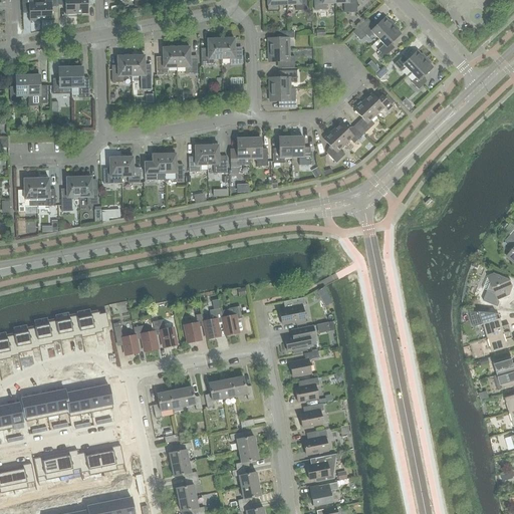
[(39,0),(21,0),(22,9),(28,9),(29,22),(40,21),(39,0)]
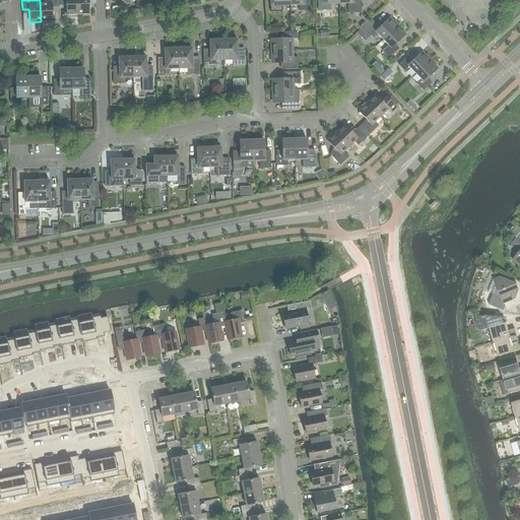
[(46,0),(40,0),(41,21),(53,21),(52,2),(46,2),(46,0)]
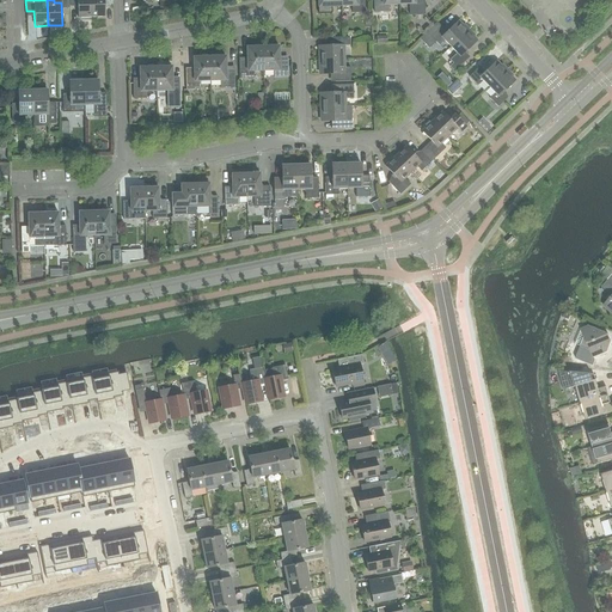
[(69,0),(69,2),(77,2),(78,18),(91,18),(90,0),(69,0)]
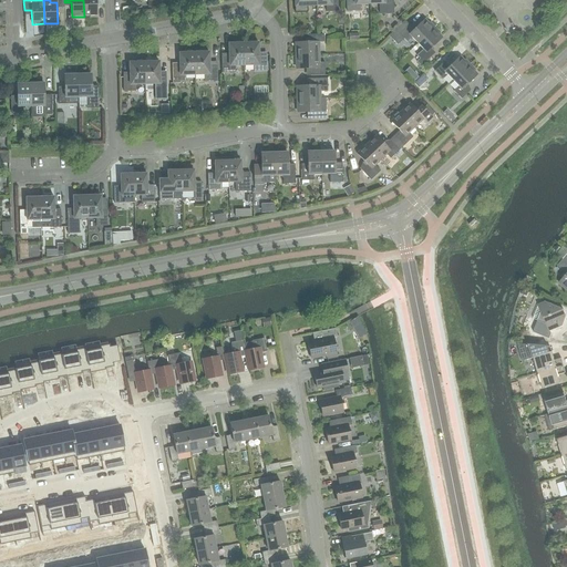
[(83,0),(84,17),(98,16),(96,0),(83,0)]
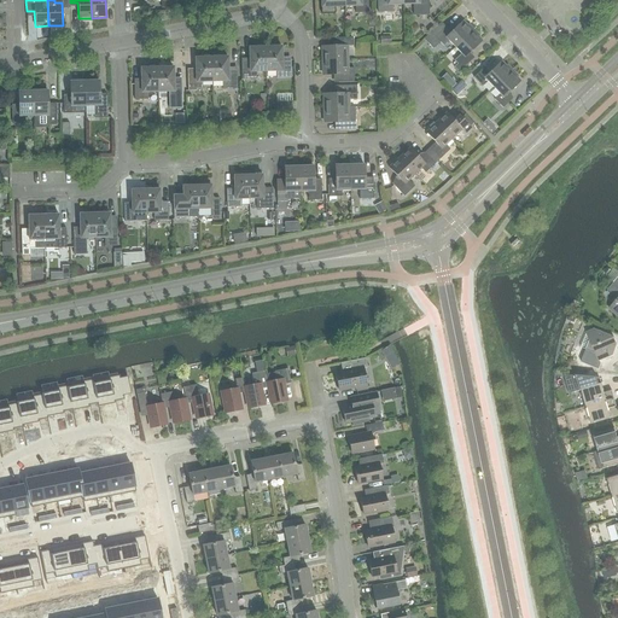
[(334,6),(345,6),(344,0),(321,0),(321,15),(334,13),(334,6)]
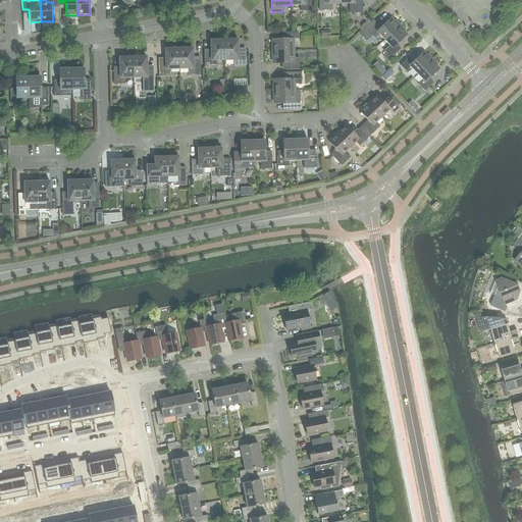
[(291,0),(292,5),(300,5),(300,11),(311,11),(310,0),(291,0)]
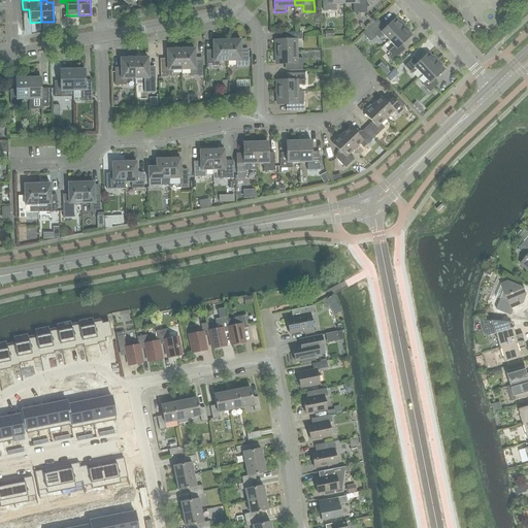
[(335,4),(344,4),(343,0),(322,0),(323,10),(335,10),(335,4)]
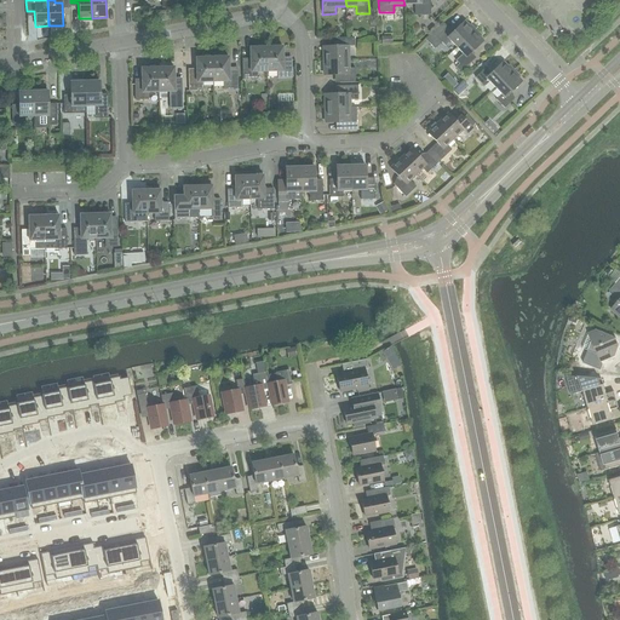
[(403,0),(405,5),(414,4),(414,16),(430,16),(429,0),(403,0)]
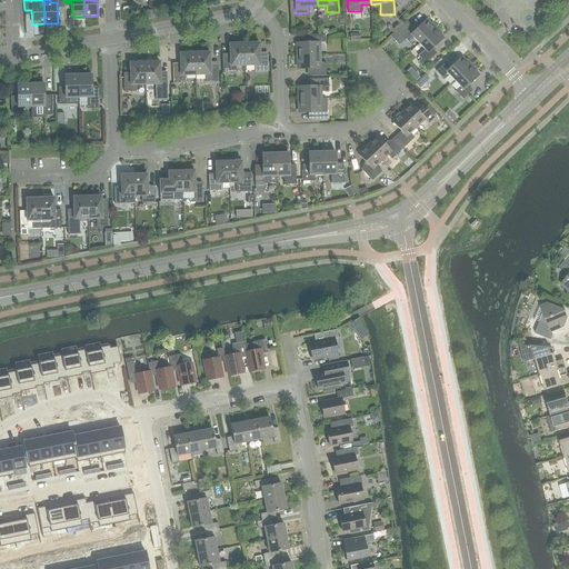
[(413,38),(419,43),(436,28),(431,22),(430,23),(426,19),(415,30),(406,21),(390,36),(399,46),(405,39),(408,42),(413,38)]
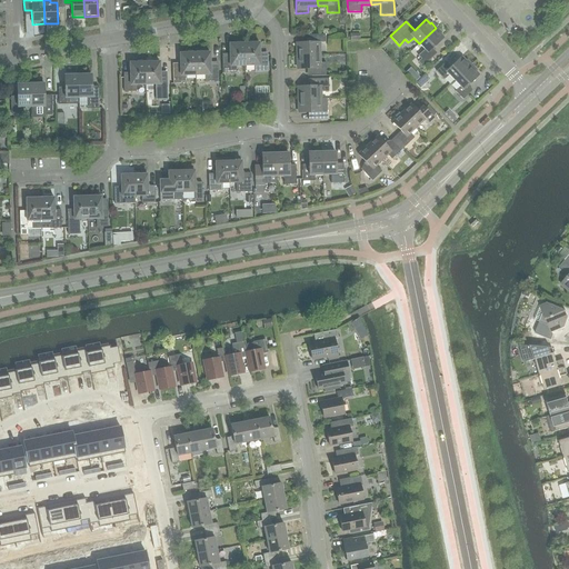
[(436,28),(419,43),(425,50),(418,56),(421,59),(418,62),(422,67),(437,53),(432,49),(443,38),(440,33),(440,32),(436,28)]
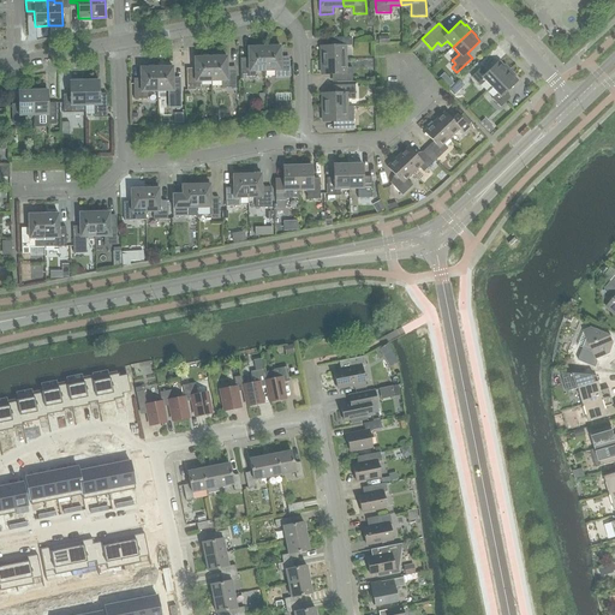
[(351,37),(344,37),(335,39),(335,45),(334,47),(321,47),(321,61),(346,60),(345,46),(351,46),(351,37)]
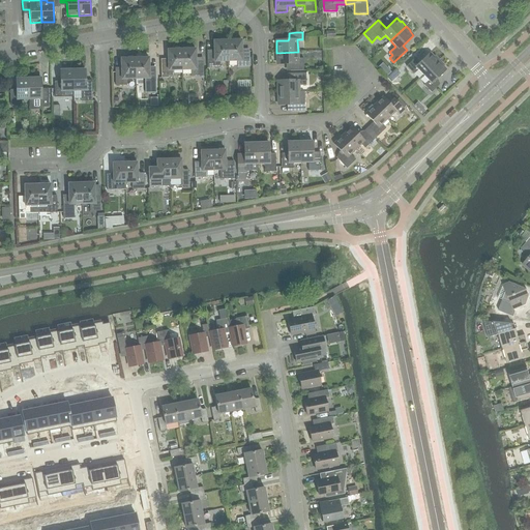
[(214,53),(207,53),(207,68),(219,67),(219,61),(228,61),(228,40),(213,41),(214,53)]
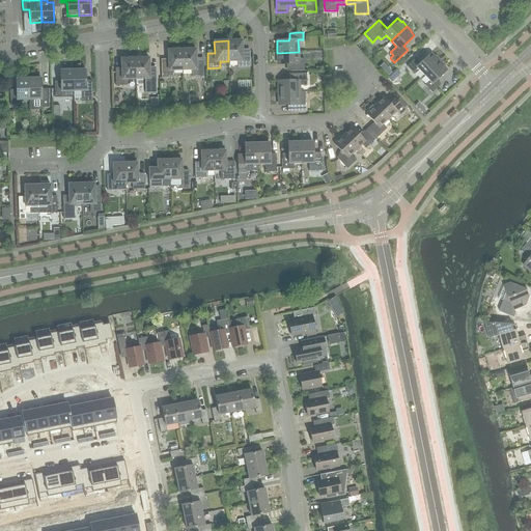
[(250,66),(249,52),(242,52),(242,40),(228,40),(228,61),(238,61),(238,67),(250,66)]
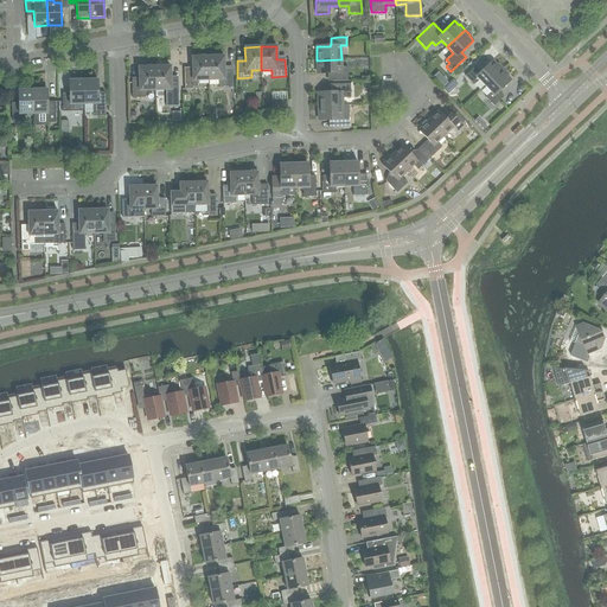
[(234,87),(232,69),(224,69),(223,56),(208,57),(209,81),(218,80),(218,87),(234,87)]
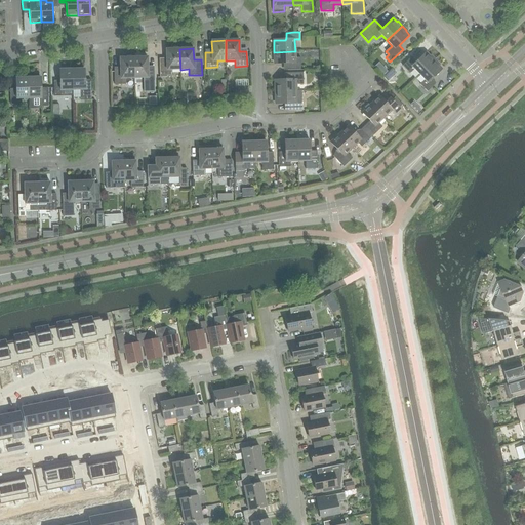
[(180,70),(179,49),(166,49),(166,62),(159,63),(160,77),(167,77),(167,76),(171,76),(171,70),(180,70)]
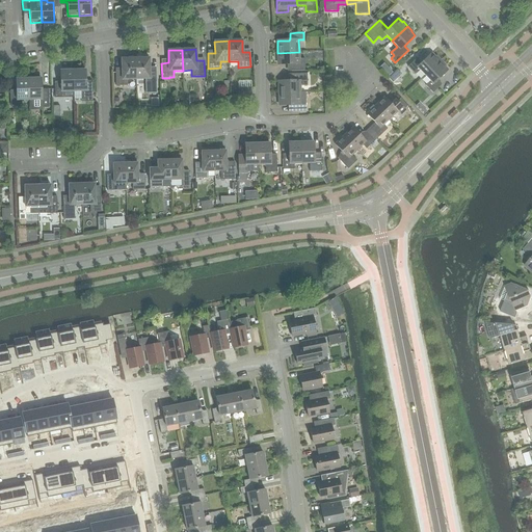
[(304,71),(304,63),(304,58),(299,58),(299,52),(277,53),(277,64),(289,64),(291,65),(291,72),(304,71)]
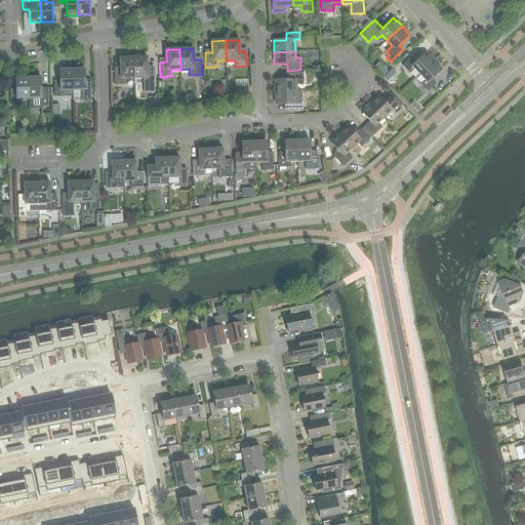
[(413,69),(419,75),(435,59),(431,55),(430,56),(426,52),(415,62),(411,57),(402,66),(409,74),(413,69)]
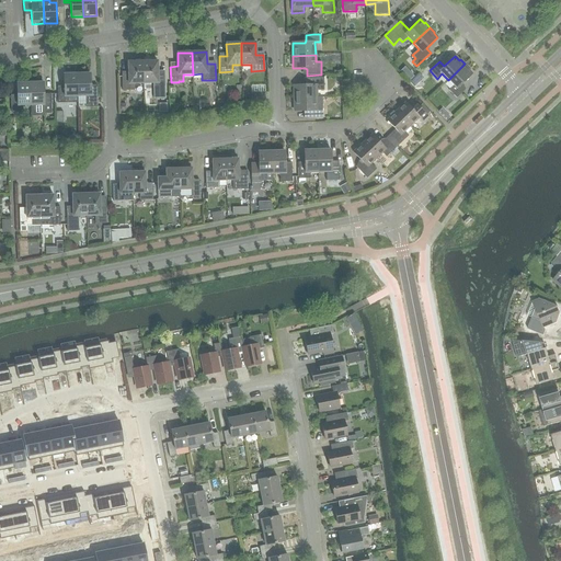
[(122,75),(122,91),(134,90),(134,83),(144,83),(142,61),(128,63),(128,75),(122,75)]
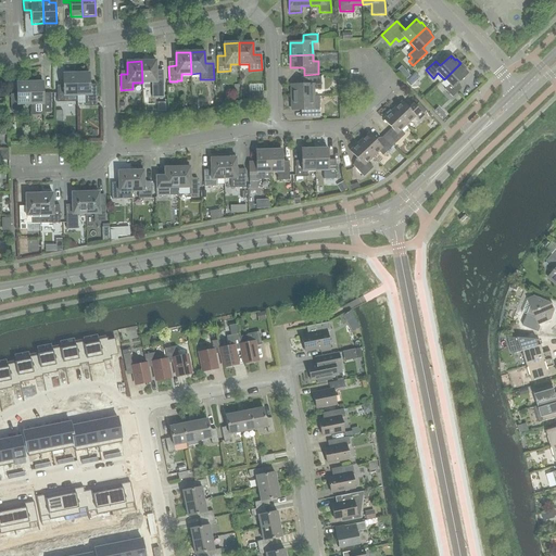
[(152,98),(164,98),(163,73),(156,73),(155,61),(141,61),(142,83),(152,83),(152,98)]
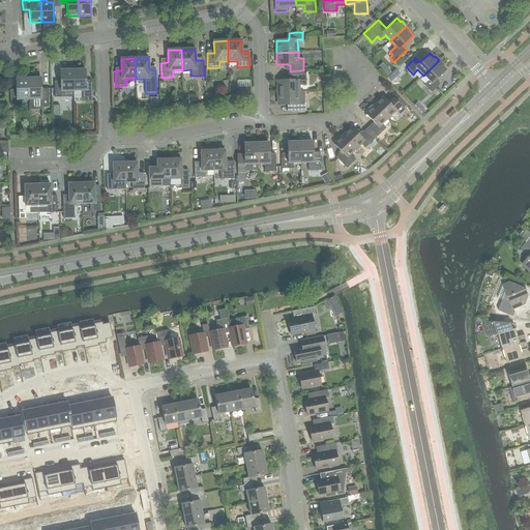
[(439,60),(423,76),(429,81),(423,85),(431,93),(440,84),(436,80),(446,69),(442,66),(443,65),(439,60)]
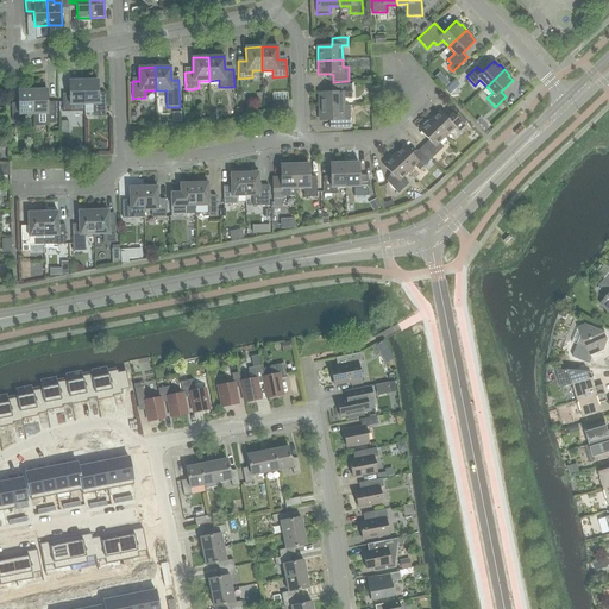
[(98,80),(83,81),(85,105),(93,105),(93,114),(99,113),(99,117),(106,117),(105,93),(98,93),(98,80)]
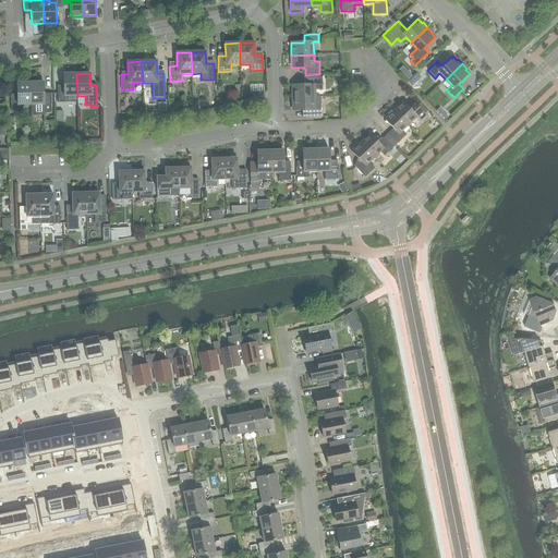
[(70,96),(77,96),(76,74),(63,74),(63,85),(57,86),(58,102),(70,102),(70,96)]
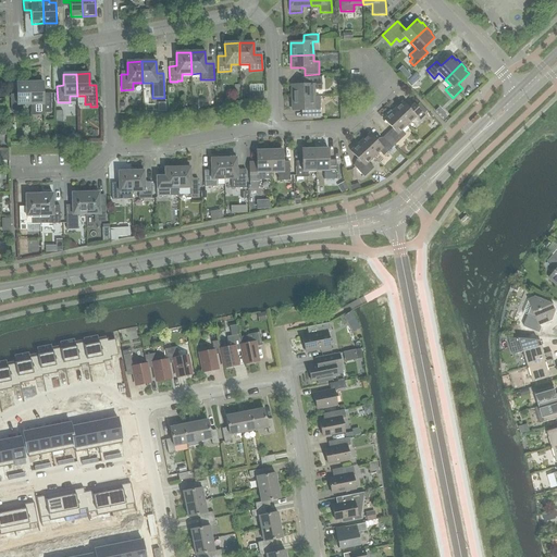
[(292,85),(292,98),(314,97),(314,90),(322,90),(321,77),(305,77),(305,84),(304,85),(292,85)]
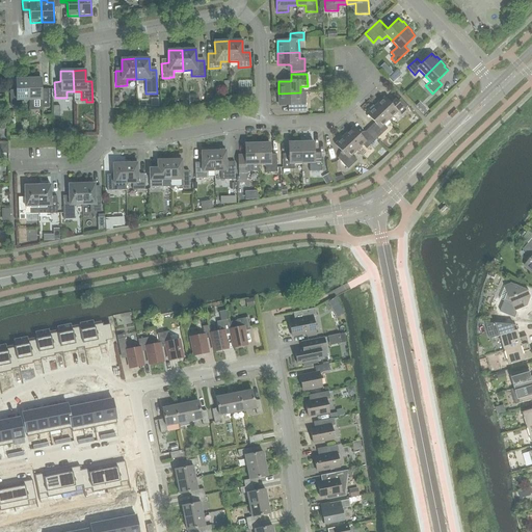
[(393,74),(389,79),(393,83),(397,78),(393,74)]
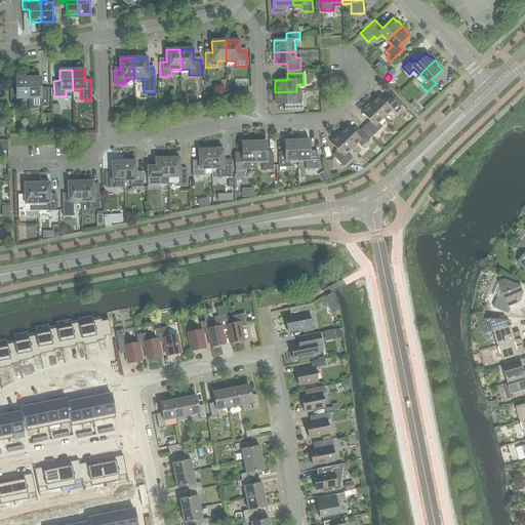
[(40,77),(28,78),(29,98),(29,109),(42,109),(42,106),(48,106),(48,88),(41,88),(40,77)]
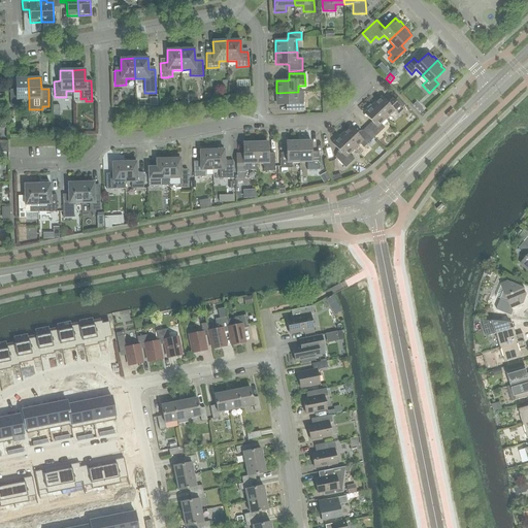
[(22,99),(29,99),(28,78),(15,78),(15,90),(10,90),(10,105),(22,105),(22,99)]
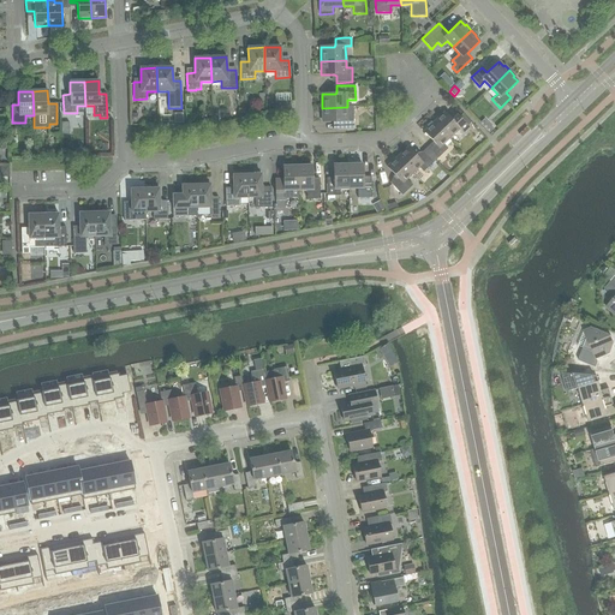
[(291,112),(291,103),(290,101),(276,102),(276,112),(291,112)]
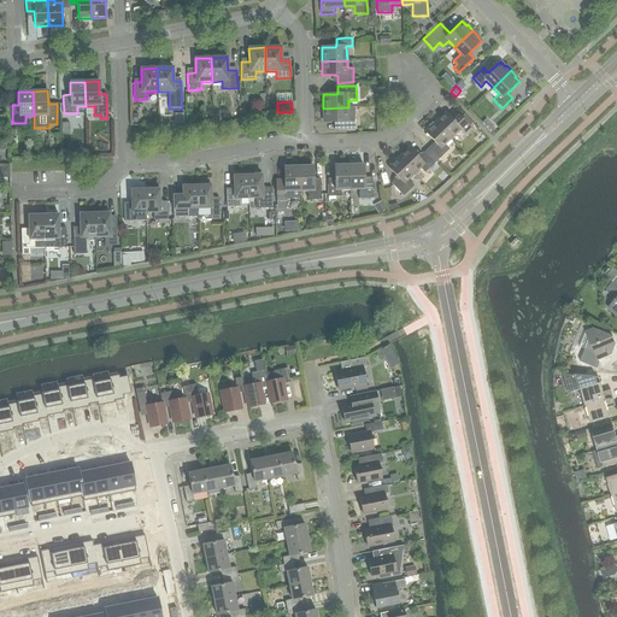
[(354,107),(348,107),(323,109),(323,123),(338,122),(339,124),(339,130),(354,130),(354,122),(354,107)]
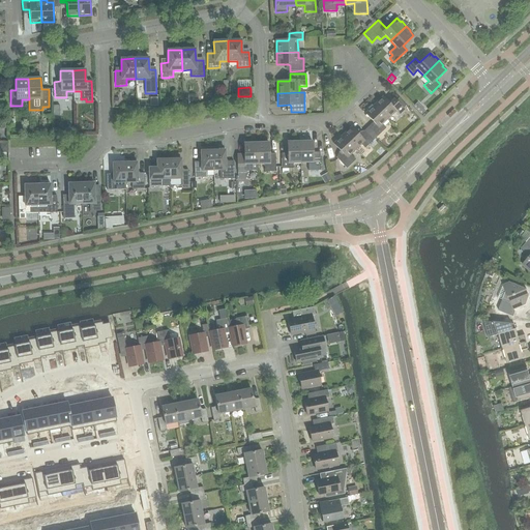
[(382,96),(374,105),(387,119),(392,114),(396,118),(405,111),(403,109),(395,100),(391,106),(382,96)]
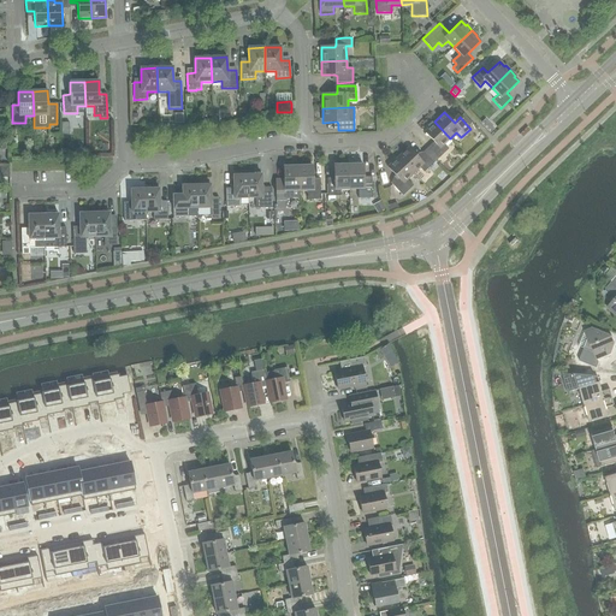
[(463,114),(460,117),(468,126),(472,123),(463,114)]
